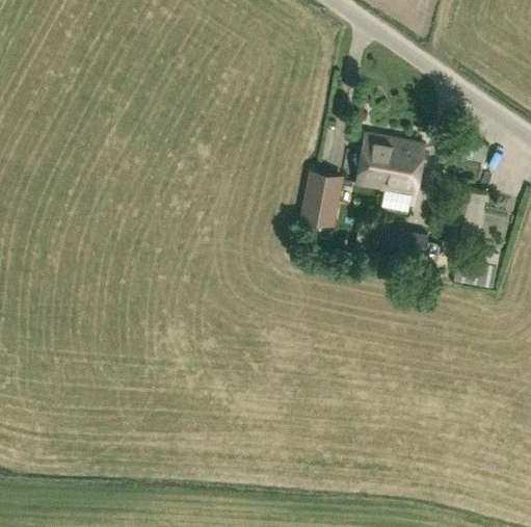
[(386,191),(394,142),(364,137),(355,187),(386,191)]
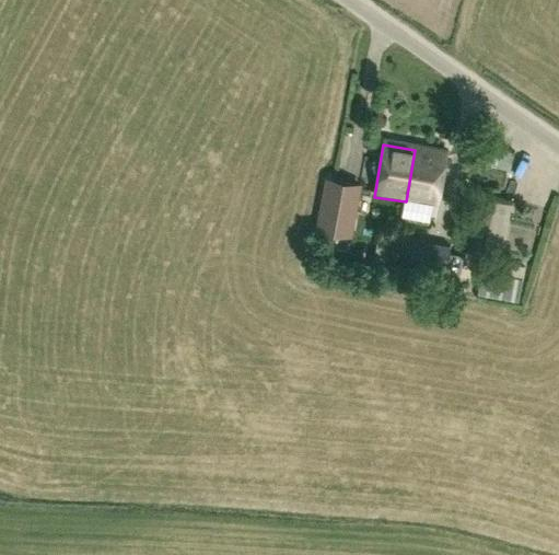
[(445,155),(415,150),(406,201),(437,207),(445,155)]
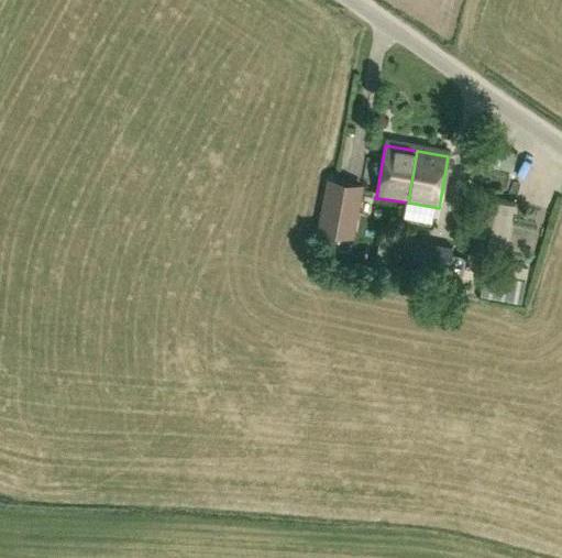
[(362,189),(335,184),(326,183),(315,234),(352,242),(362,189)]
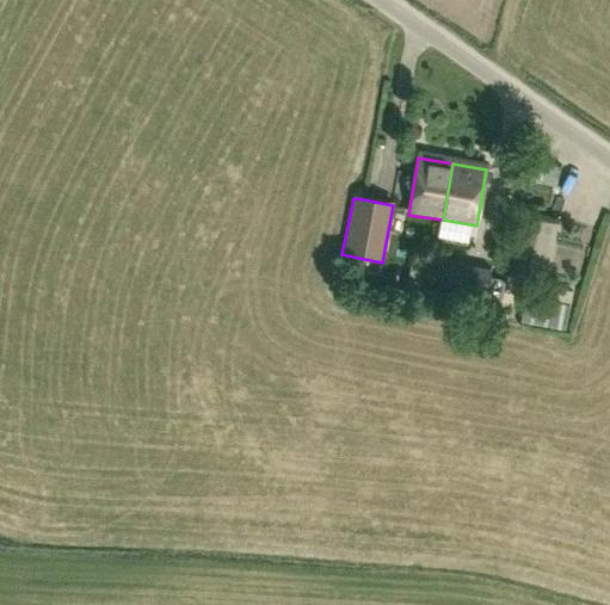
[(544,282),(558,224),(529,217),(516,276),(544,282)]
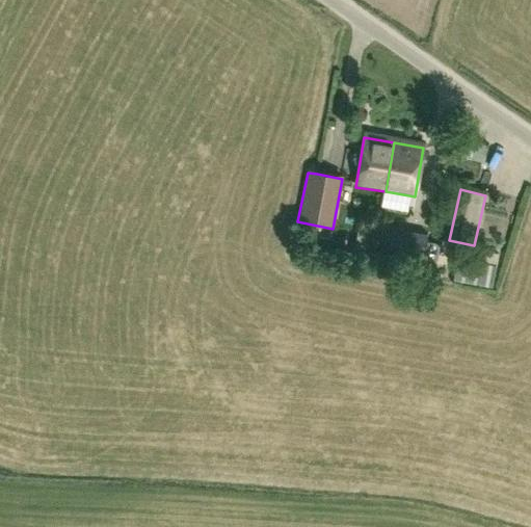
[(494,288),(497,268),(458,261),(454,281),(494,288)]
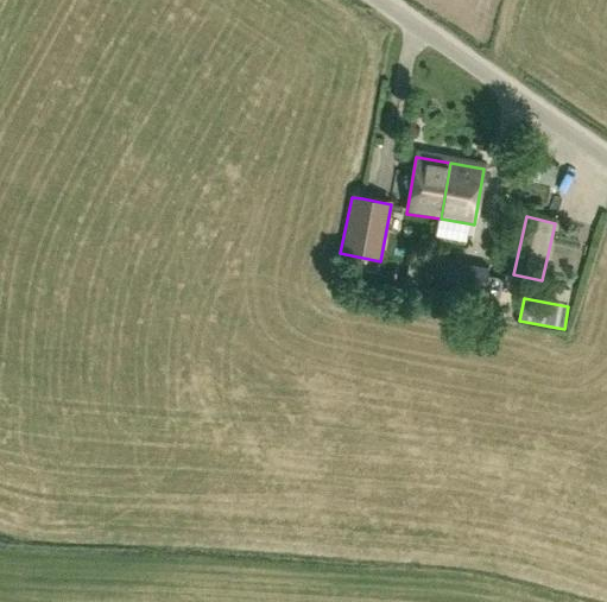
All buildings are outlined.
